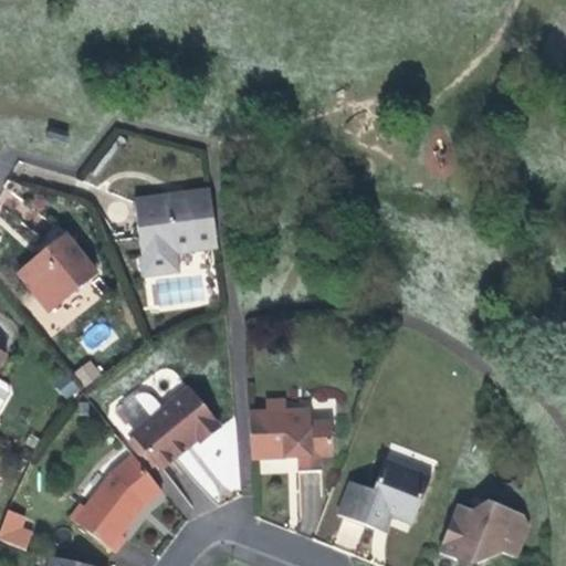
[(209,191),(134,202),(144,276),(177,272),(175,253),(217,247),(209,191)]
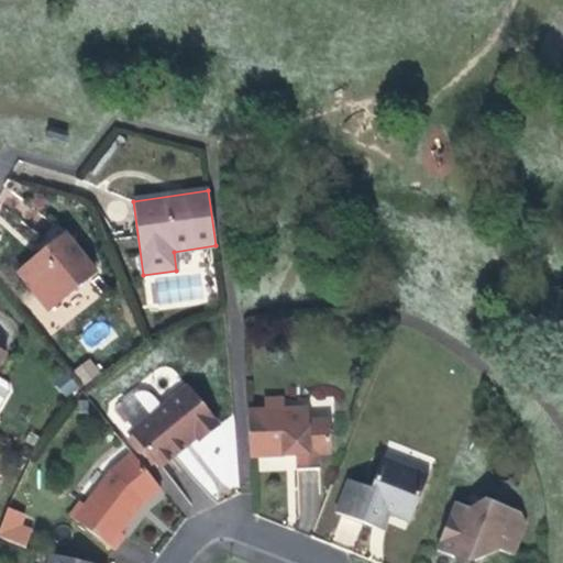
[(96,273),(67,236),(64,236),(21,272),(51,308),(96,273)]
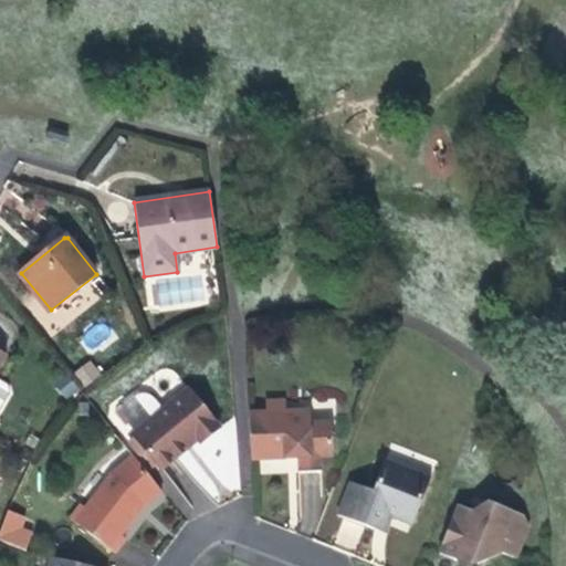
[(96,349),(109,329),(96,322),(84,341),(96,349)]
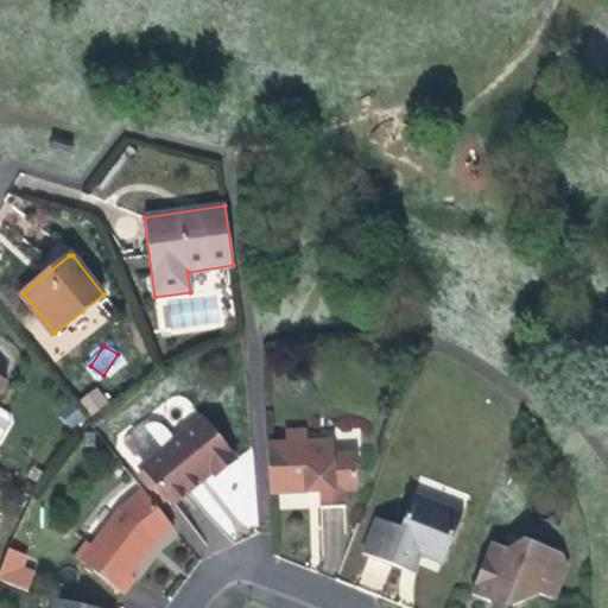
[(0,439),(11,419),(8,411),(0,406),(0,392),(6,381),(0,378),(0,439)]
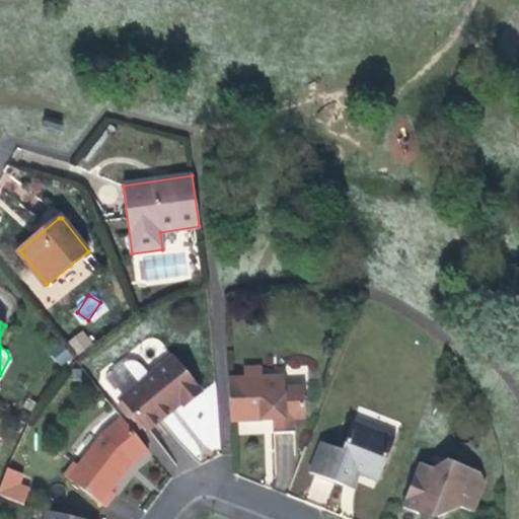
[(77,355),(92,344),(82,329),(67,341),(77,355)]
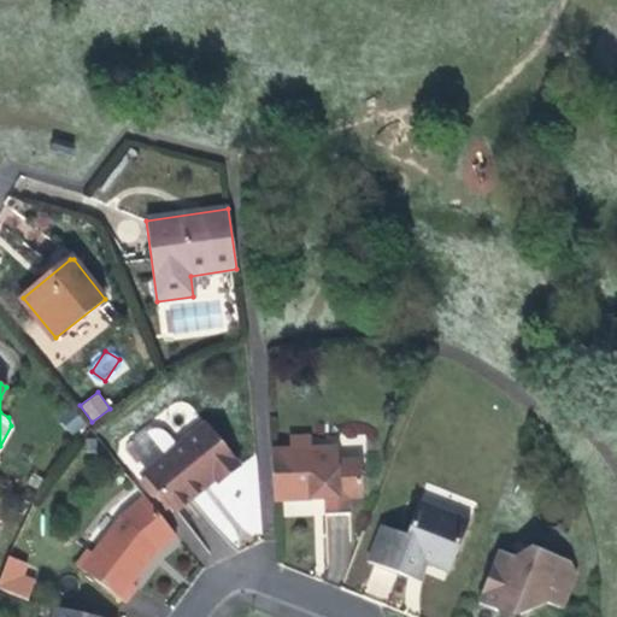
[(240,466),(205,424),(177,447),(169,436),(163,432),(158,430),(152,430),(146,433),(134,444),(131,441),(125,445),(125,451),(136,465),(140,463),(147,471),(145,474),(147,477),(170,506),(175,512),(204,489),(201,487),(213,477),(218,483),(240,466)]
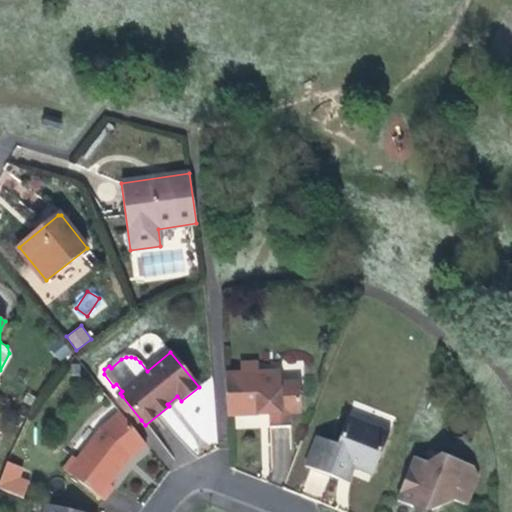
[(280,382),(279,372),(259,373),(258,363),(240,364),(240,373),(226,374),(227,416),(269,414),(270,428),(291,427),(290,413),(300,413),(299,381),(280,382)]
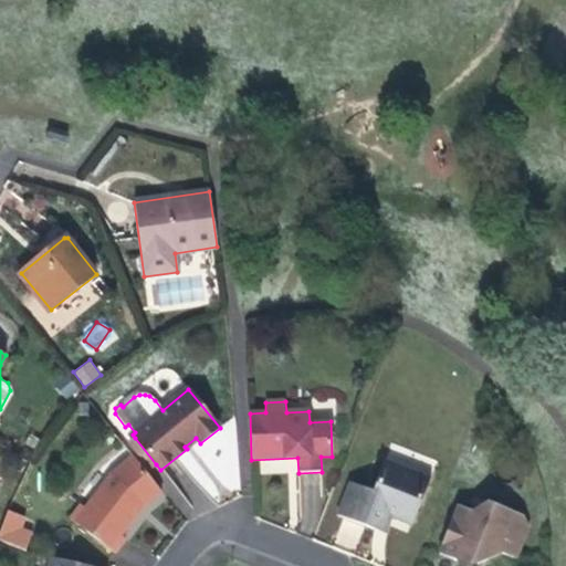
[(156,464),(135,438),(129,442),(152,469),(156,464)]
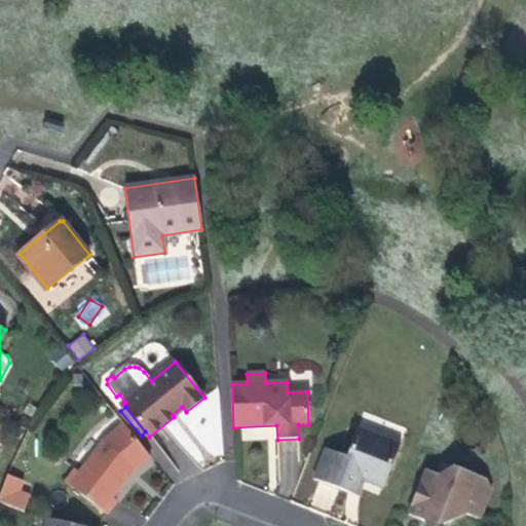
[(150,456),(124,424),(102,437),(79,473),(75,470),(65,483),(106,514),(116,500),(112,497),(134,470),(150,456)]
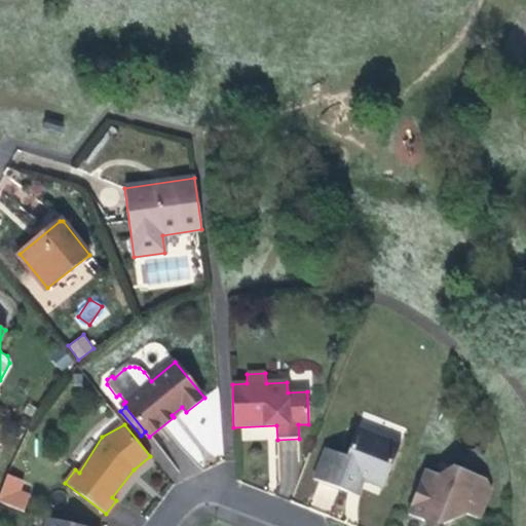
[(274,426),(241,428),(242,437),(275,436),(274,426)]
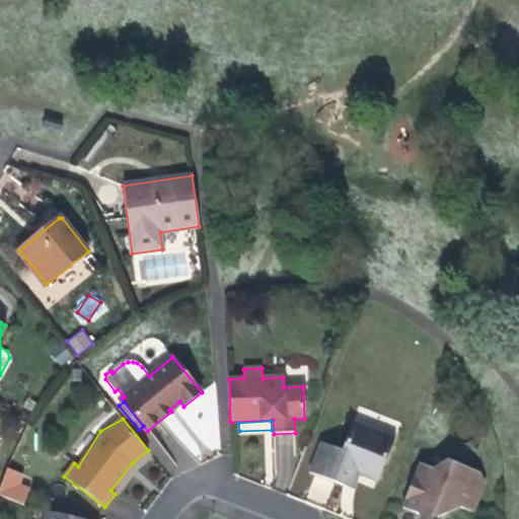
[(393,440),(353,425),(343,450),(321,442),(310,472),(344,486),(346,478),(350,468),(358,471),(378,479),(393,440)]
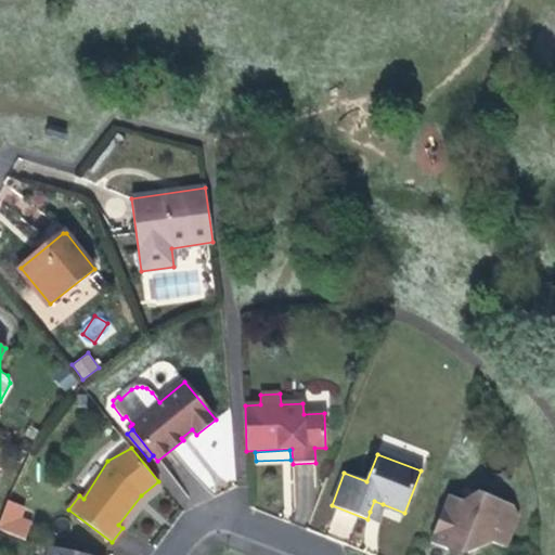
[(474,505),(450,495),(431,543),(448,550),(449,545),(469,553),(476,537),(505,547),(518,515),(514,505),(479,492),(474,505)]
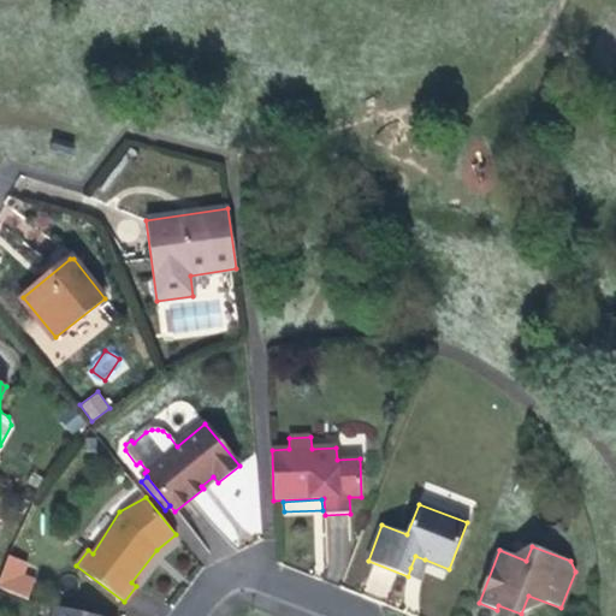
[(7,555),(0,575),(0,588),(29,598),(40,566),(7,555)]
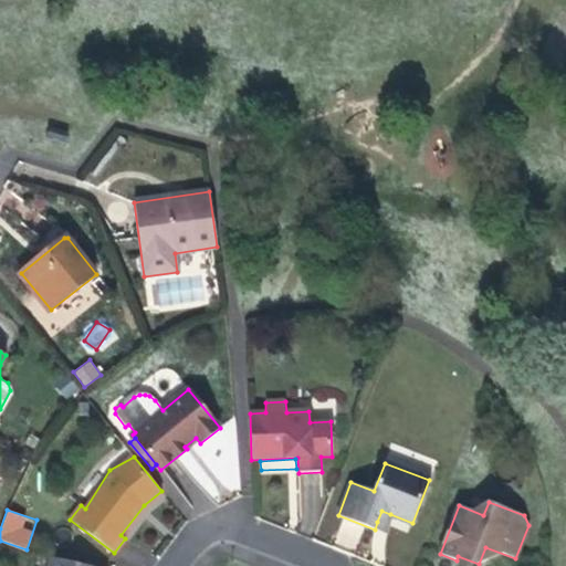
[(390,514),(381,511),(377,522),(386,525),(390,514)]
